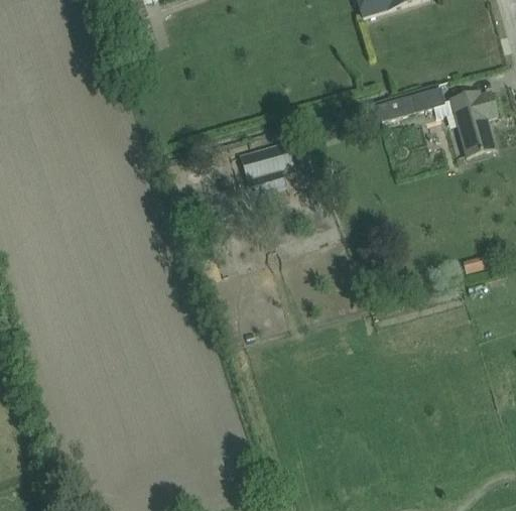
[(357,0),(362,17),(418,0),(357,0)]
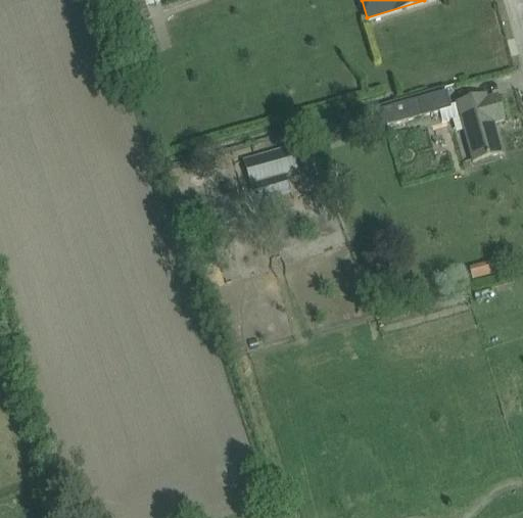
[(415,96),(381,106),(386,124),(420,113),(439,108),(450,105),(449,102),(445,88),(415,96)]
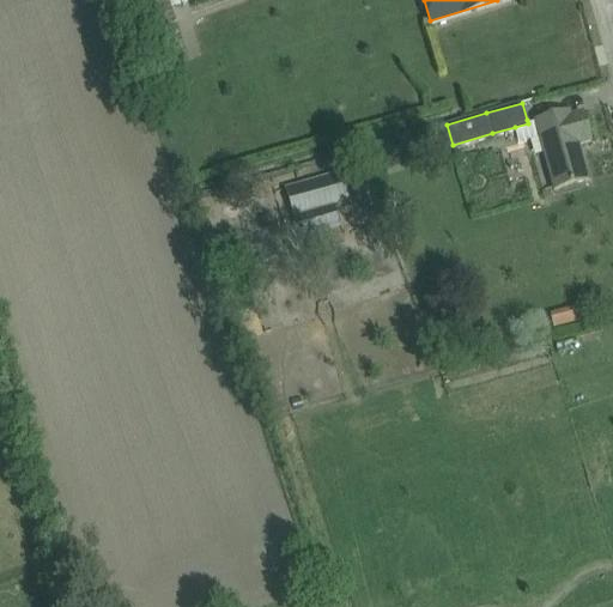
[(528,123),(515,127),(517,138),(538,133),(553,186),(565,182),(588,176),(582,152),(574,153),(571,144),(590,138),(582,108),(570,111),(569,108),(546,114),(534,117),(534,119),(527,120),(528,123)]
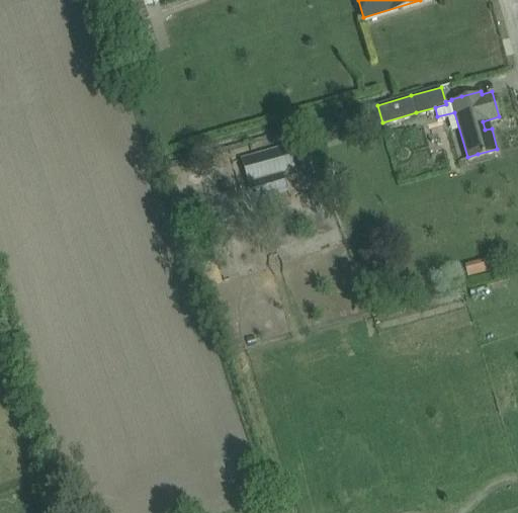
[(275,146),(241,156),(248,180),(282,170),(275,146)]
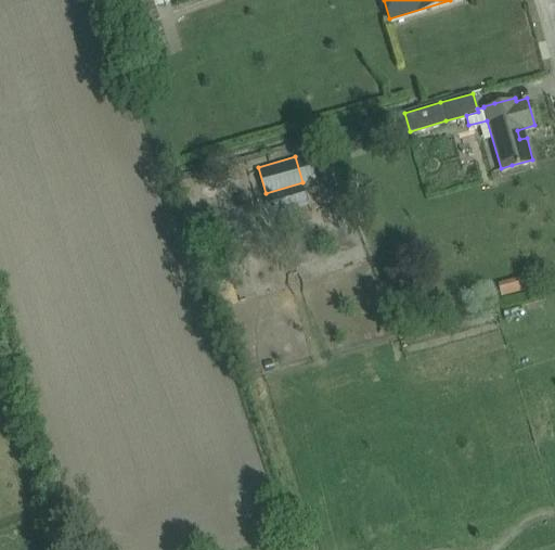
[(218,239),(213,250),(223,256),(229,245),(218,239)]
